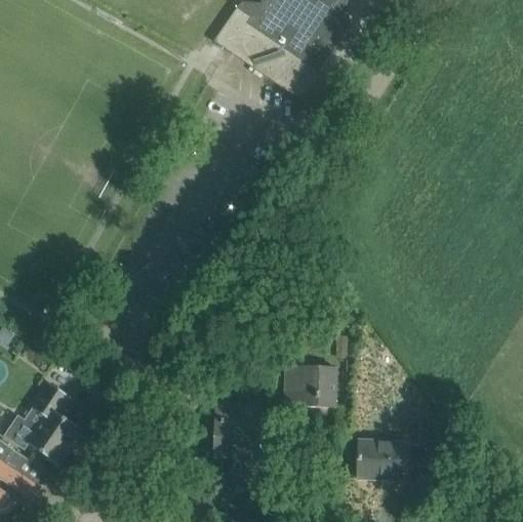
[(236,6),(212,40),(299,98),(318,71),(316,69),(347,24),(335,15),(344,3),(345,4),(347,0),(267,0),(254,18),(249,15),(248,14),(236,6)]
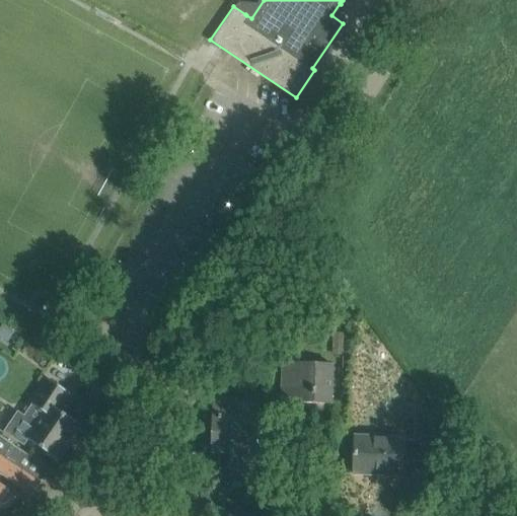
[(296,399),(330,400),(331,362),(281,361),(280,399),(282,399),(282,380),(297,381),(296,399)]
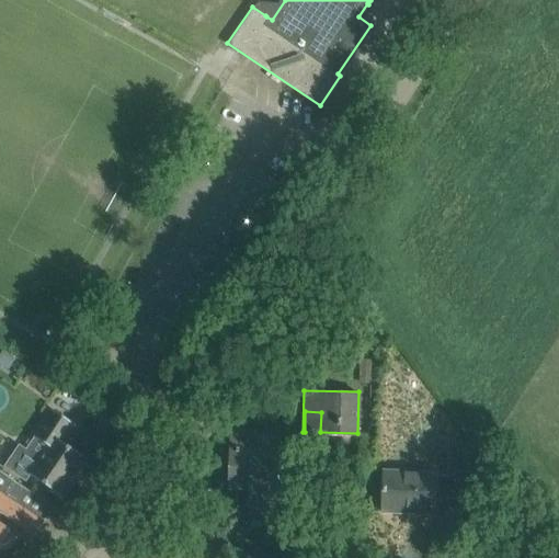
[(18,443),(3,465),(23,478),(26,473),(59,494),(68,482),(69,482),(78,470),(77,469),(84,457),(63,442),(75,423),(56,411),(50,408),(32,435),(45,443),(36,456),(24,447),(18,443)]
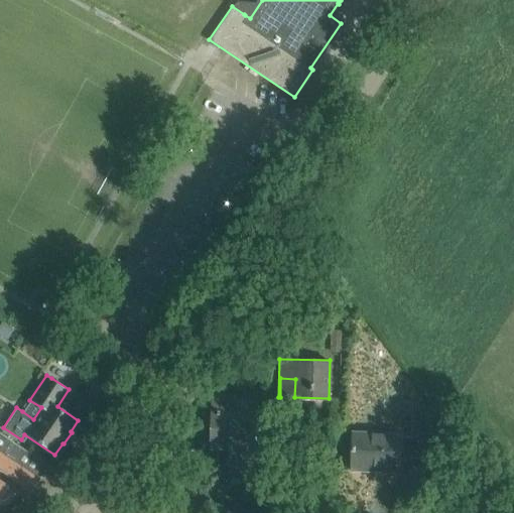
[(212,410),(210,446),(229,447),(252,449),(253,440),(249,440),(250,427),(253,427),(255,396),(226,395),(226,410),(212,410)]
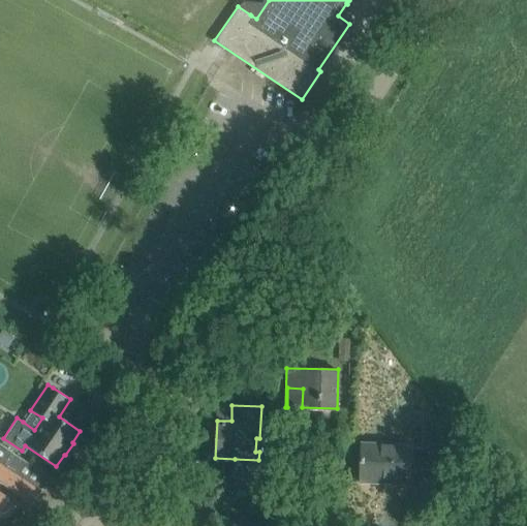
[(447,419),(441,419),(424,418),(423,447),(456,449),(463,436),(447,419)]
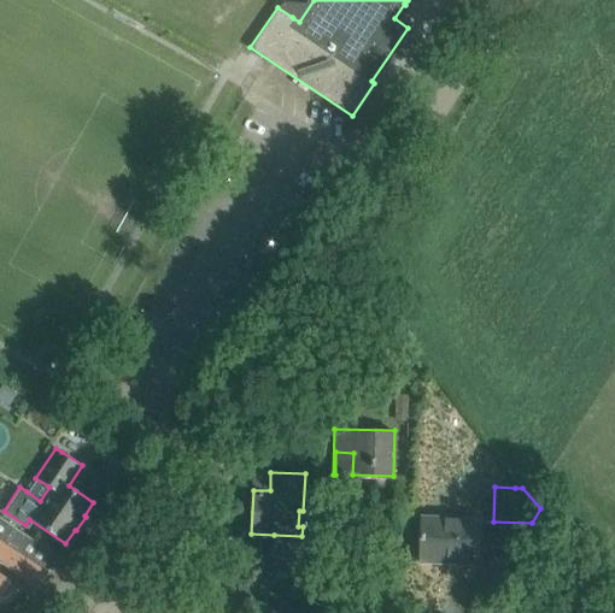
[(0,596),(1,596),(3,595),(4,595),(5,594),(6,593),(7,591),(7,590),(9,590),(9,589),(9,588),(9,587),(9,585),(9,584),(7,583),(10,581),(6,577),(11,570),(36,587),(47,570),(41,565),(17,549),(19,546),(25,535),(15,528),(0,517),(0,596)]
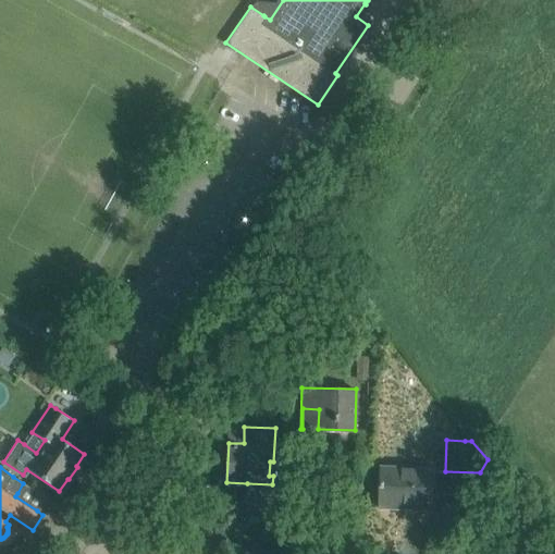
[(379,505),(432,507),(434,469),(380,467),(379,505)]
